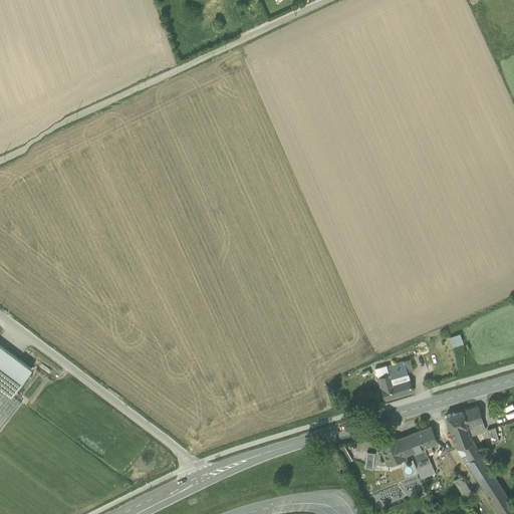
[(450,337),(453,346),(465,342),(461,333),(450,337)]
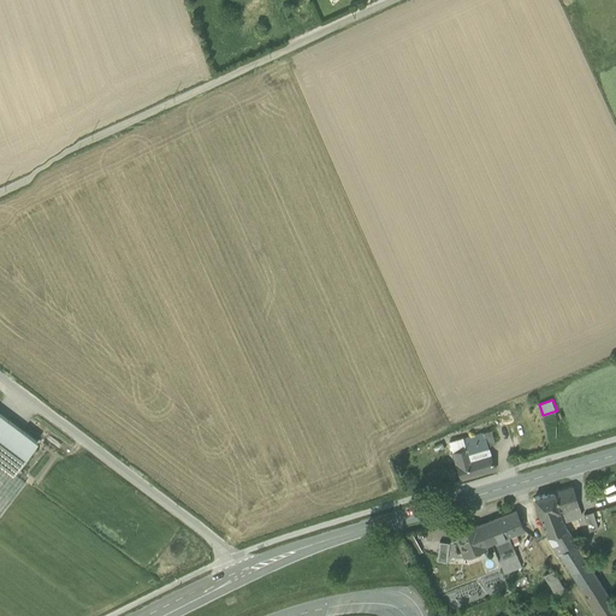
[(37,443),(0,414),(0,463),(13,474),(37,443)]
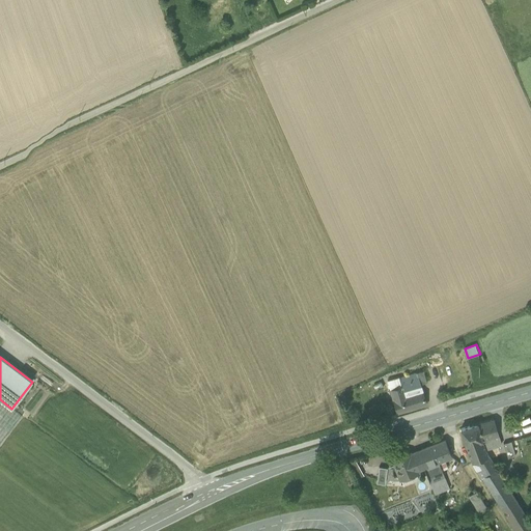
[(423,371),(416,373),(419,385),(420,385),(426,383),(423,371)]
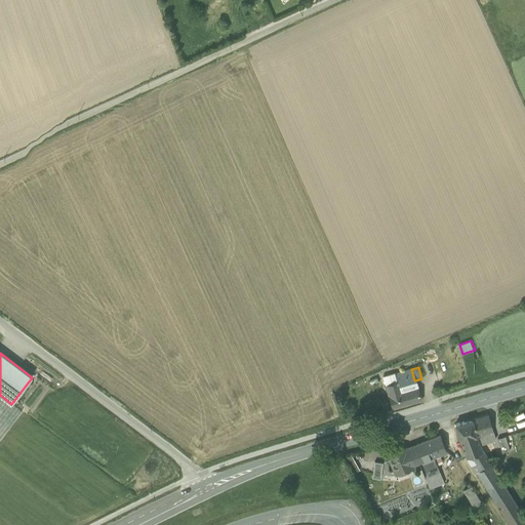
[(410,369),(382,377),(393,409),(421,400),(415,380),(414,380),(411,369),(410,369)]
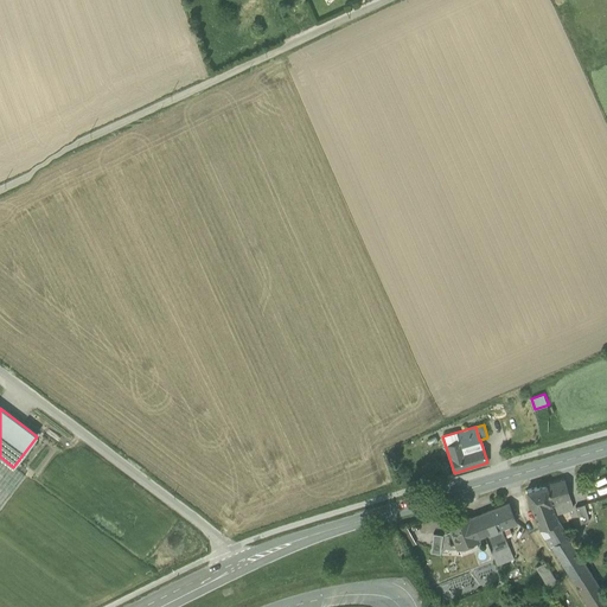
[(0,457),(0,509),(25,477),(13,467),(0,457)]
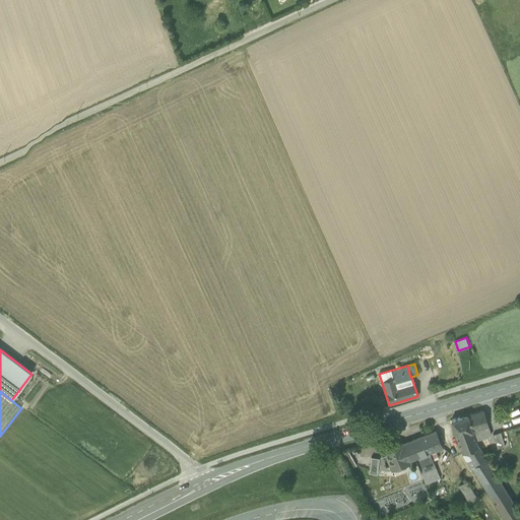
[(483,410),(467,415),(471,432),(472,432),(475,441),(491,436),(483,410)]
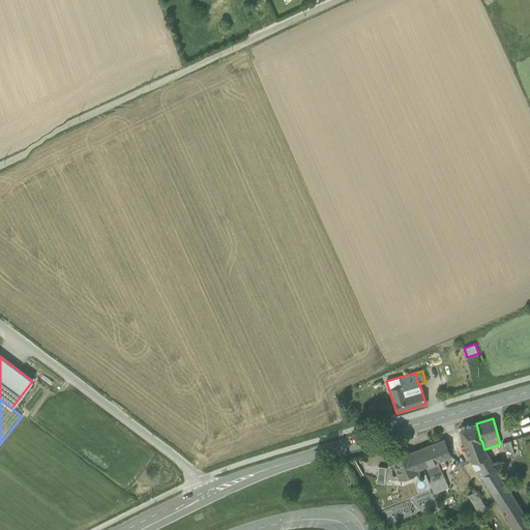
[(476,423),(460,429),(465,445),(471,462),(488,455),(487,455),(484,449),(481,440),(480,440),(476,423)]
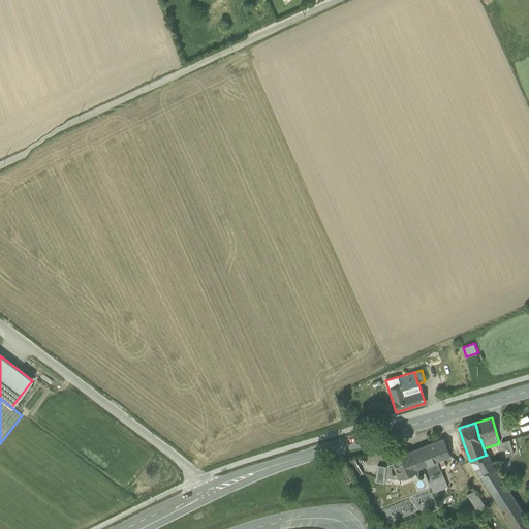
[(408,452),(408,453),(414,470),(415,470),(423,467),(428,481),(443,475),(437,461),(450,456),(443,438),(408,452)]
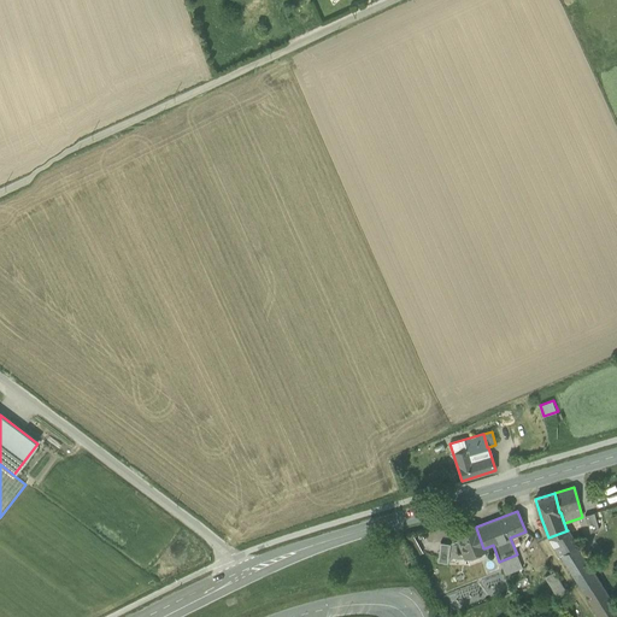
[(594,513),(585,516),(589,533),(599,530),(594,513)]
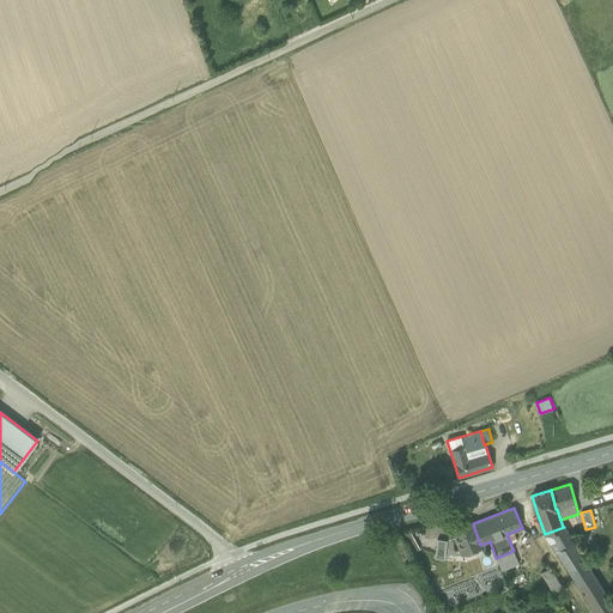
[(467,527),(460,529),(457,528),(453,530),(462,553),(481,546),(481,545),(480,545),(473,525),(473,523),(468,525),(467,527)]
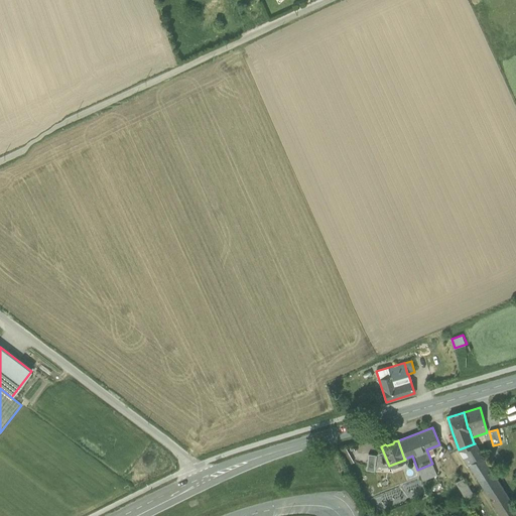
[(475,443),(459,449),(468,464),(469,464),(482,455),(475,443)]
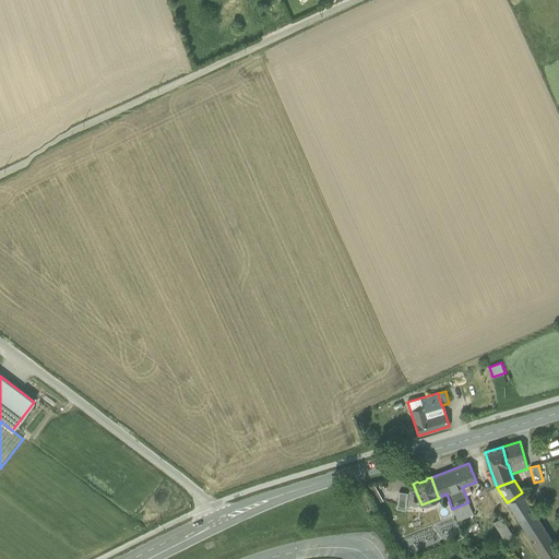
[(407,494),(399,491),(396,509),(405,510),(407,494)]
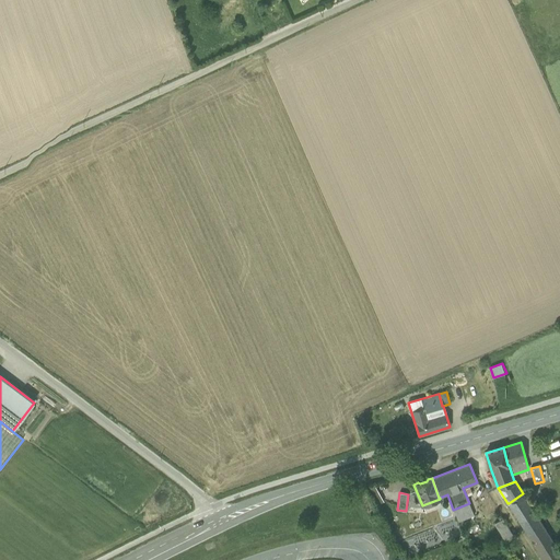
[(523,493),(509,503),(516,515),(531,506),(523,493)]
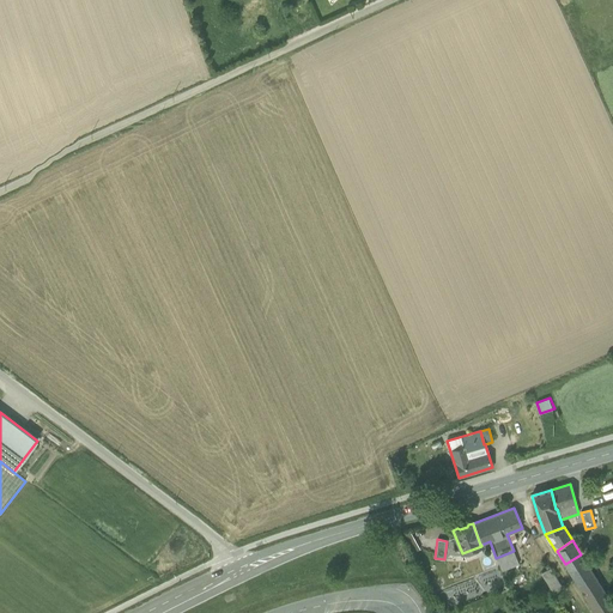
[(514,551),(496,558),(502,571),(519,564),(514,551)]
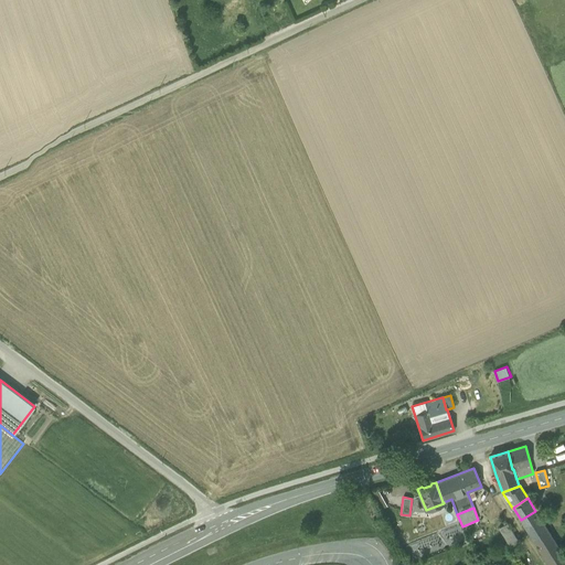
[(564,557),(535,511),(521,520),(548,564),(554,564),(564,558),(564,557)]
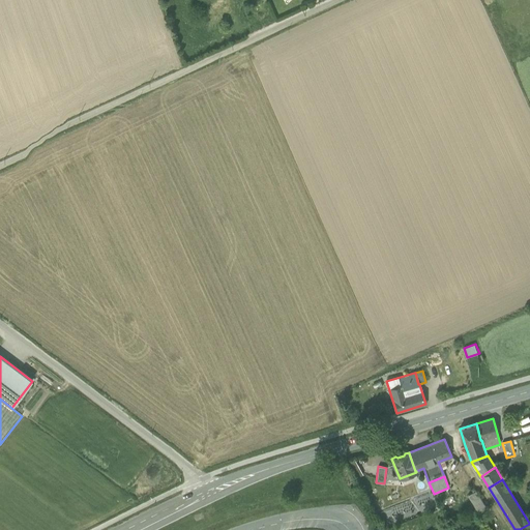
[(476,491),(467,496),(478,513),(487,508),(476,491)]
